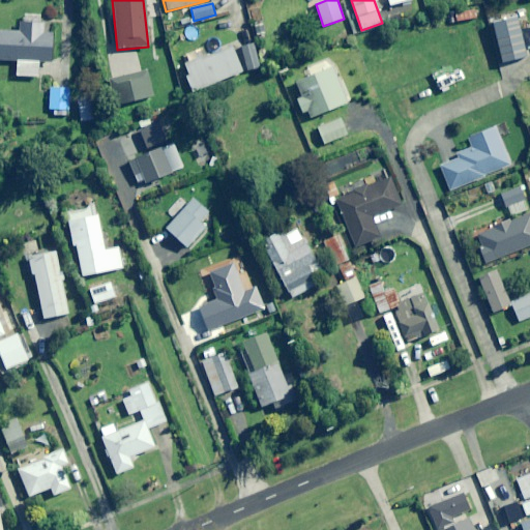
[(476,18),(473,8),(454,13),(457,23),(476,18)]
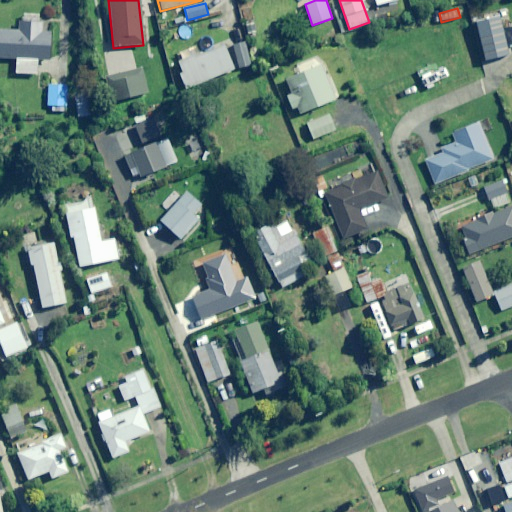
[(41,15),(21,14),(21,31),(0,30),(0,58),(16,59),(16,74),(38,74),(38,60),(48,60),(49,33),(40,33),(41,15)]
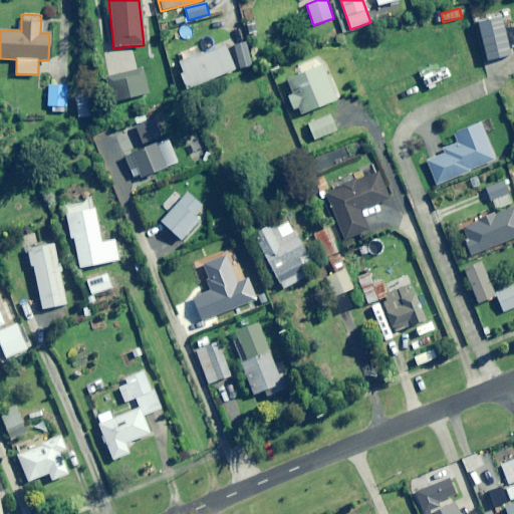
[(510,55),(501,17),(477,23),(486,61),(510,55)]
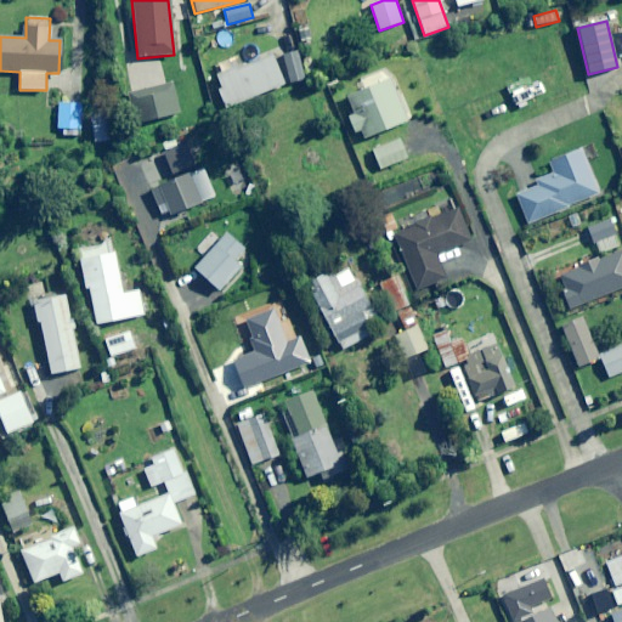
[(305,79),(297,50),(282,55),(290,83),(305,79)]
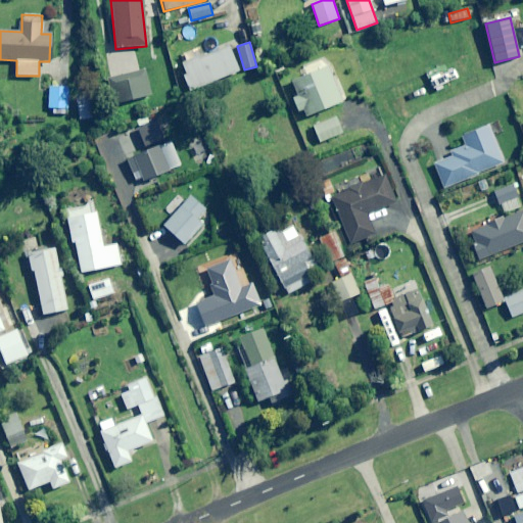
[(230,46),(183,64),(187,74),(183,75),(189,91),(239,72),(230,46)]
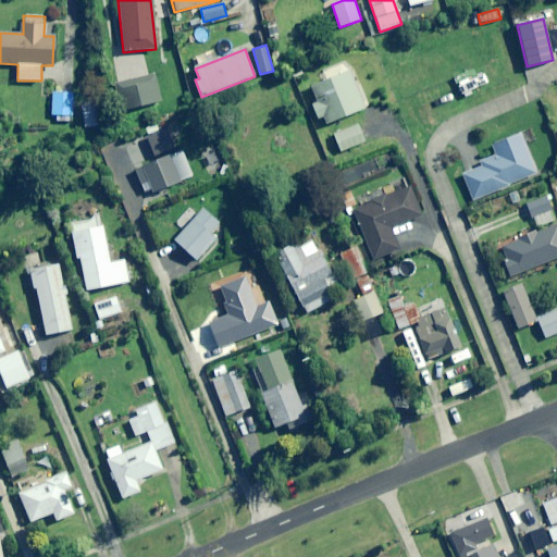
[(366,108),(348,66),(309,84),(318,102),(312,106),(318,120),(323,118),(326,124),(366,108)]
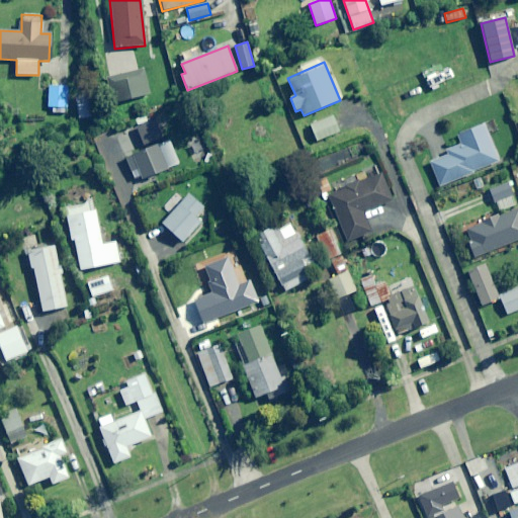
[(148,95),(142,71),(114,78),(120,102),(148,95)]
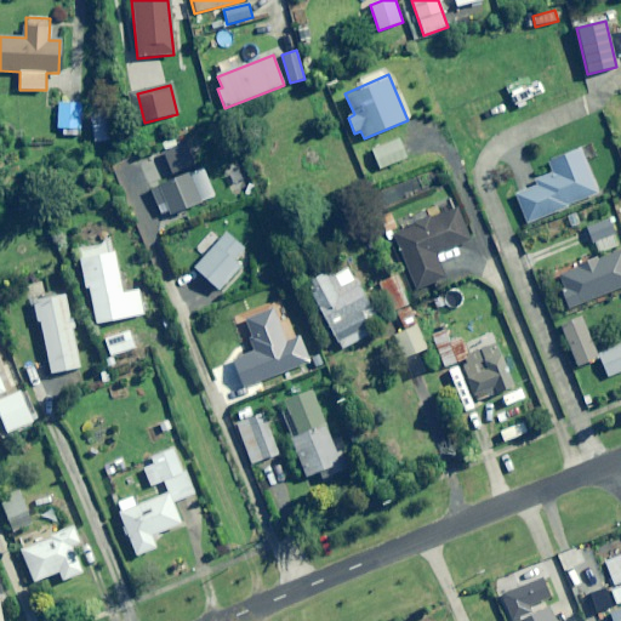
[(83,104),(57,103),(56,129),(64,129),(64,135),(80,136),(83,104)]
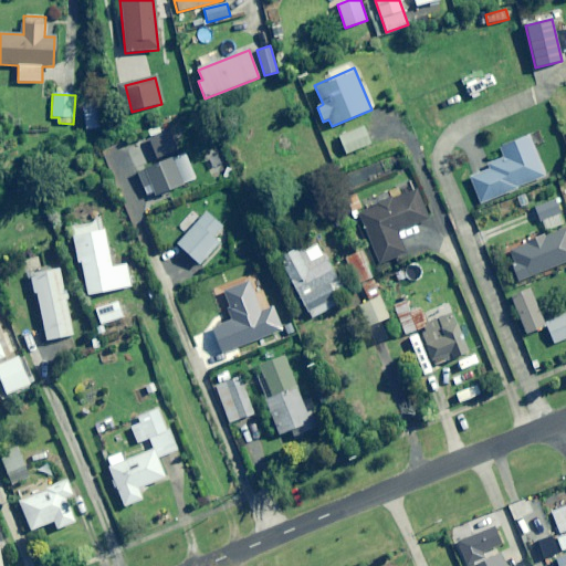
[(101,109),(84,111),(85,130),(102,128),(101,109)]
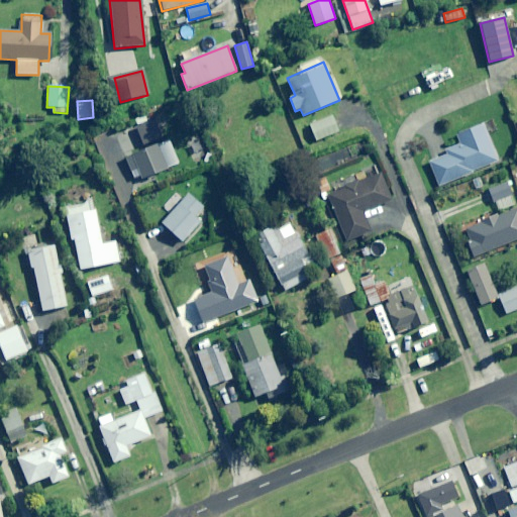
[(339,131),(332,116),(309,125),(316,141),(339,131)]
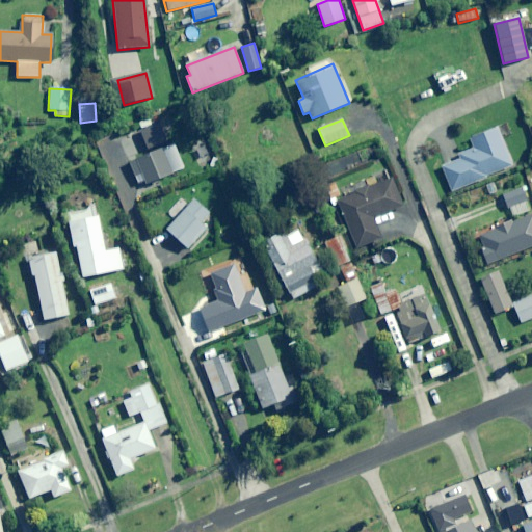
[(512,166),(497,127),(469,138),(473,149),(458,154),(460,160),(441,168),(451,192),(512,166)]
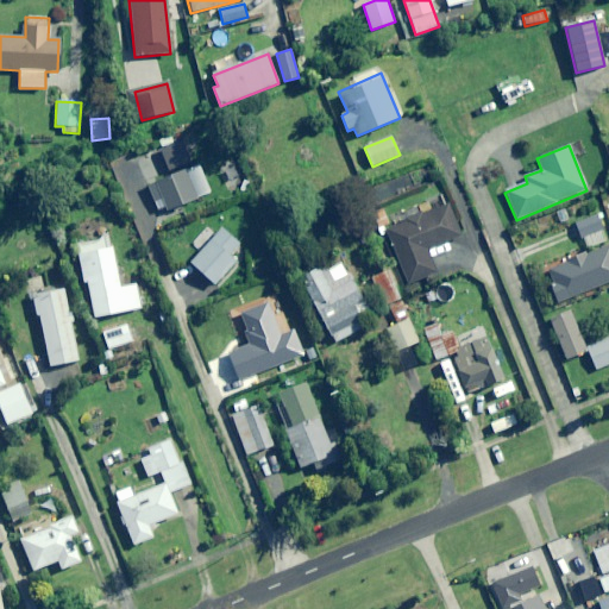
[(167,212),(213,192),(201,163),(148,186),(158,212),(165,209),(167,212)]
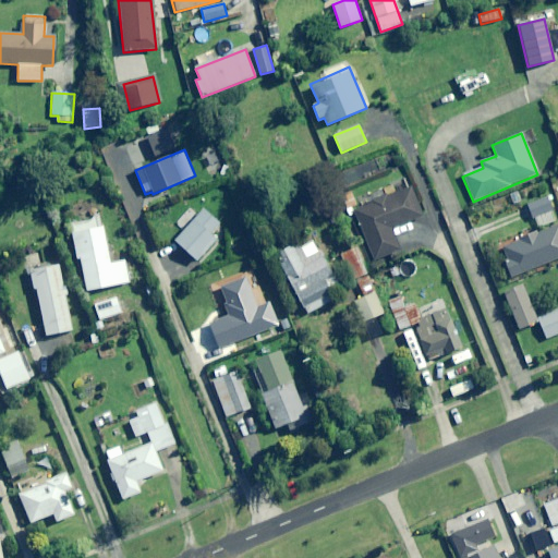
[(422,217),(410,189),(354,210),(373,261),(399,251),(390,229),(422,217)]
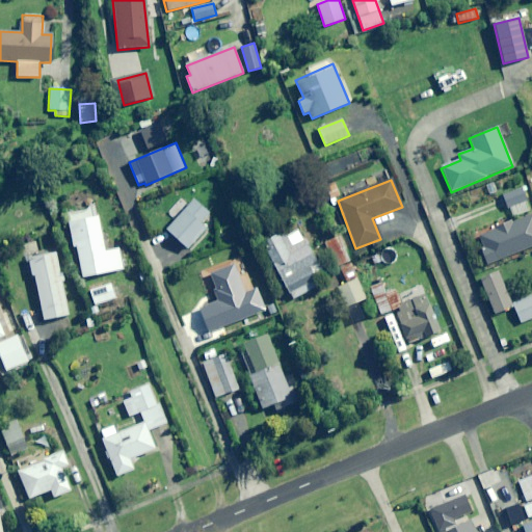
[(499,195),(509,220),(530,211),(520,187),(499,195)]
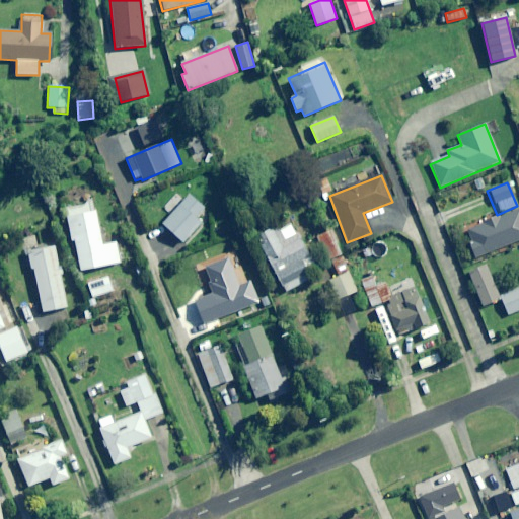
[(205,209),(190,195),(162,223),(182,243),(202,223),(197,218),(205,209)]
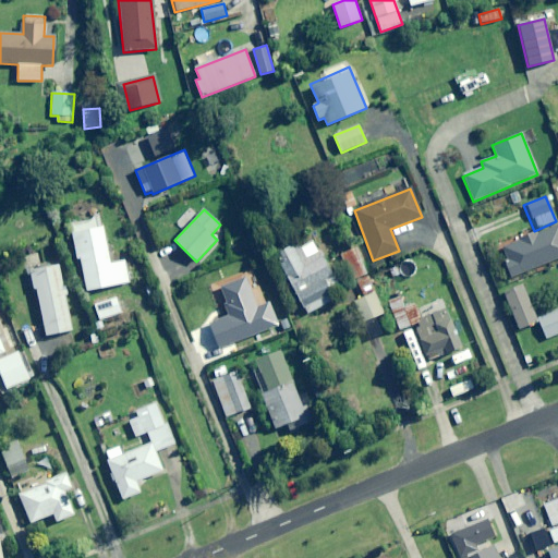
[(557,259),(557,225),(500,247),(511,278),(557,259)]
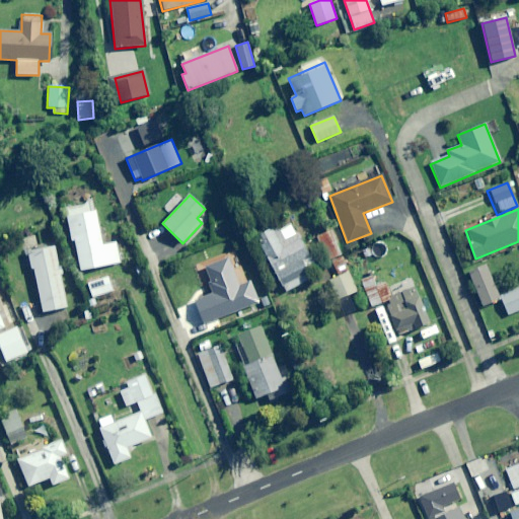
[(102,245),(95,212),(67,217),(72,241),(74,240),(80,272),(121,263),(117,242),(102,245)]
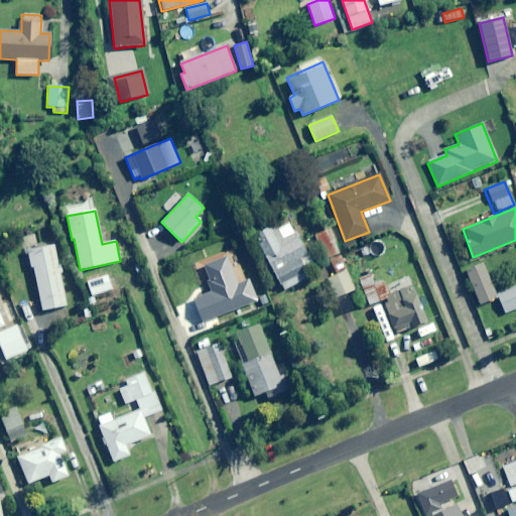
[(313,266),(290,222),(277,229),(275,224),(254,235),(283,290),(307,278),(303,271),(313,266)]
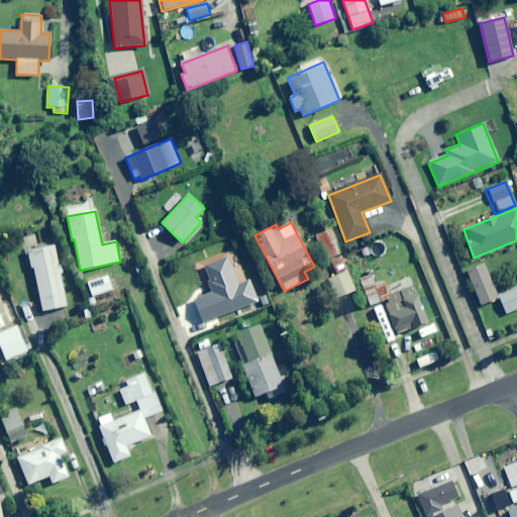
[(341,253),(331,230),(316,237),(325,260),(341,253)]
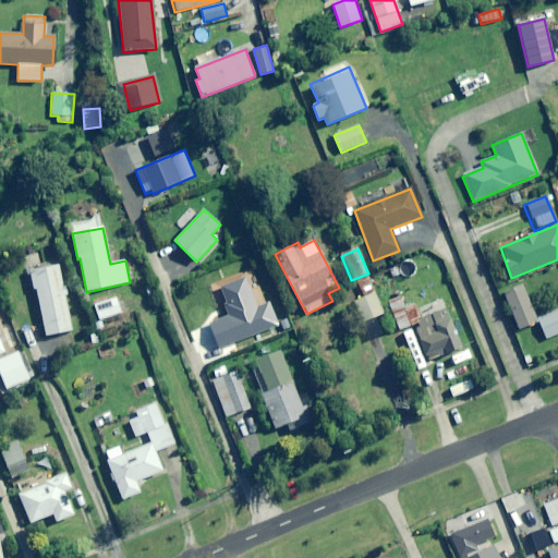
[(72,330),(58,266),(31,271),(45,337),(72,330)]
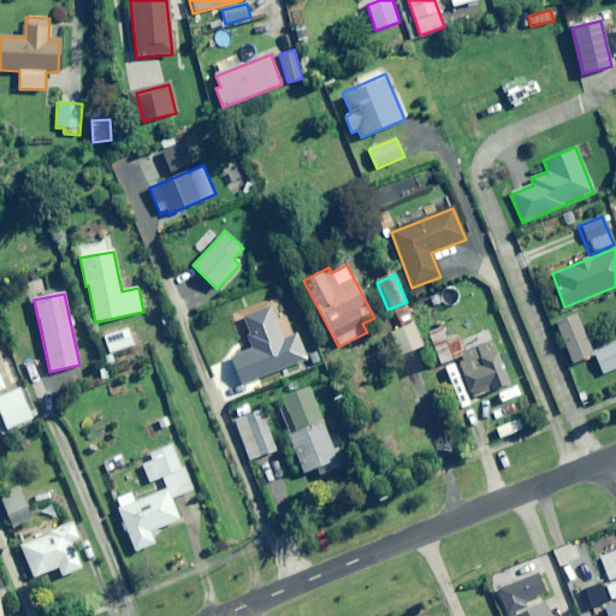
[(413,319),(407,306),(395,312),(401,324),(413,319)]
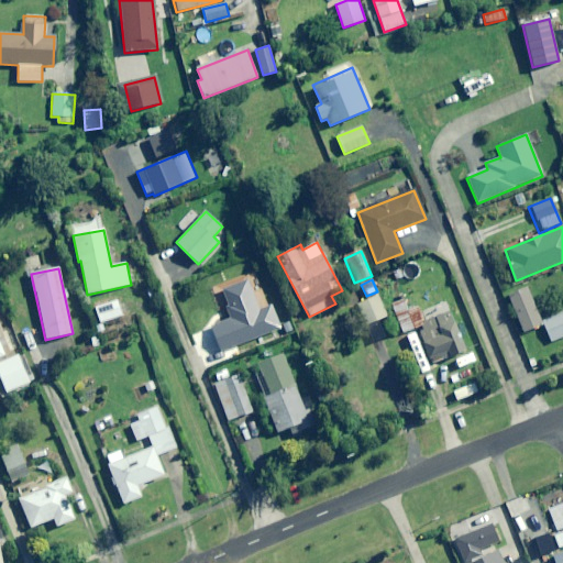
[(142,288),(147,301),(159,297),(154,284),(142,288)]
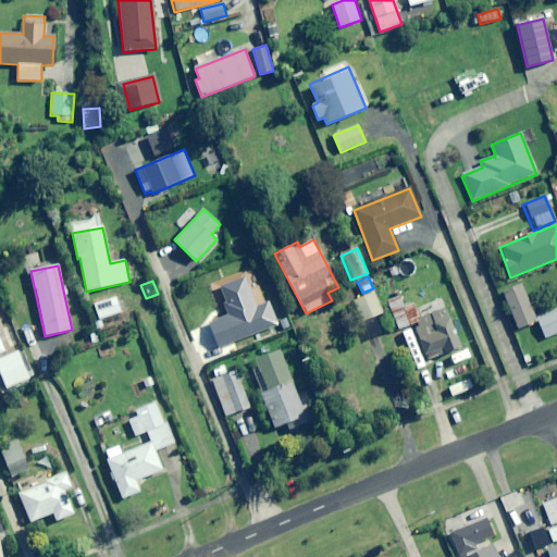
[(535,322),(521,285),(504,293),(518,330),(535,322)]
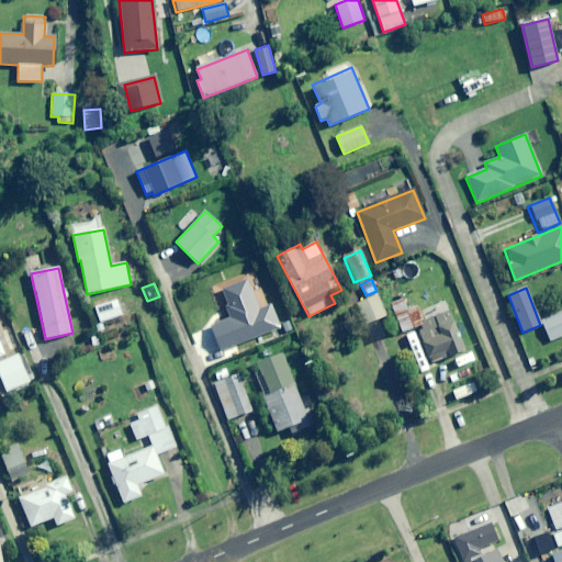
[(385,315),(377,295),(357,304),(367,325),(385,315)]
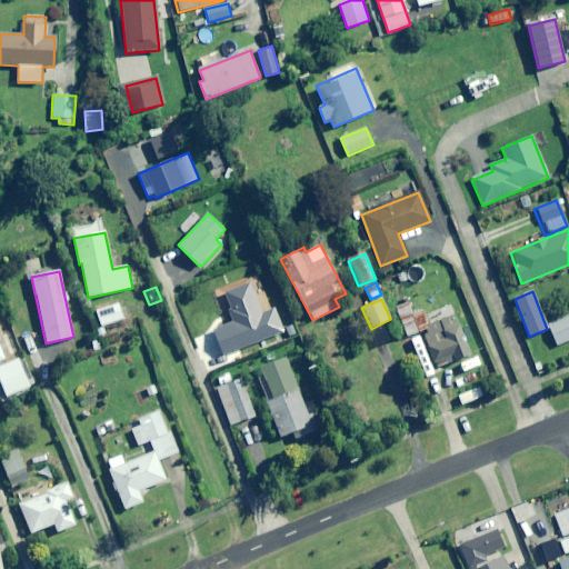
[(407,337),(427,329),(420,311),(412,315),(408,302),(396,307),(407,337)]
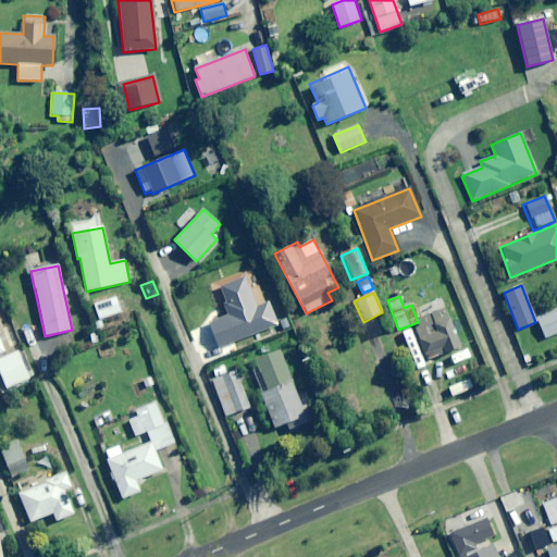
[(121,313),(116,297),(94,304),(99,320),(121,313)]
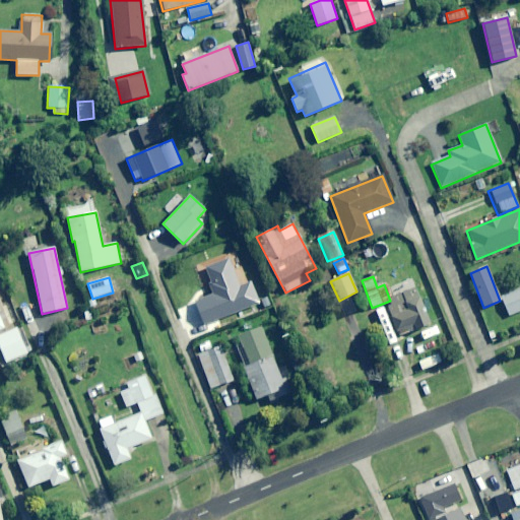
[(428,325),(414,288),(392,298),(394,303),(387,305),(398,335),(428,325)]
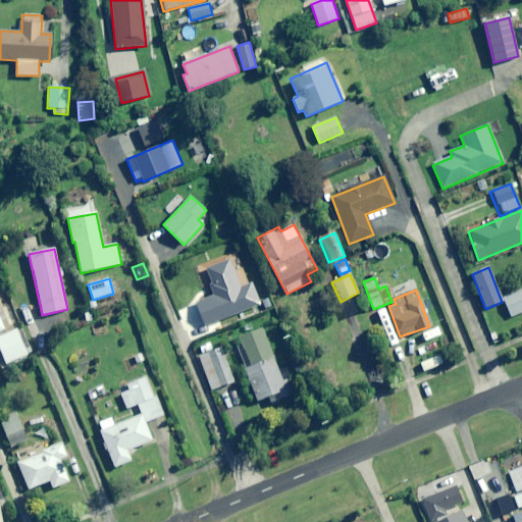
[(521,312),(521,290),(503,298),(511,317),(521,312)]
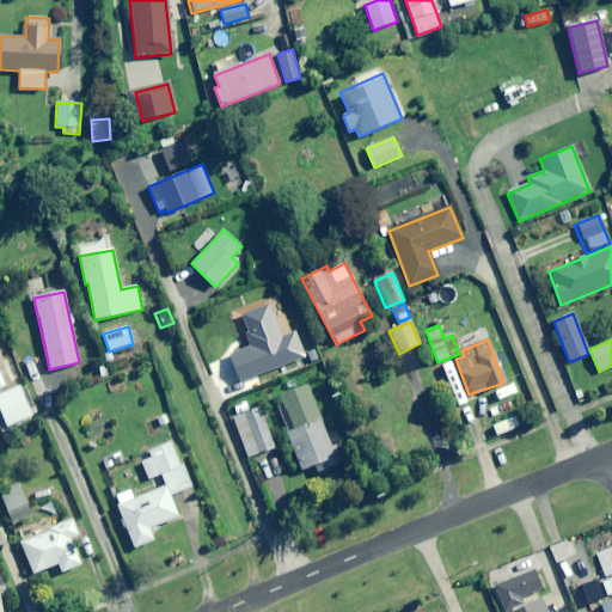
[(318,472),(336,466),(306,386),(281,396),(285,405),(279,408),(301,471),(316,465),(318,472)]
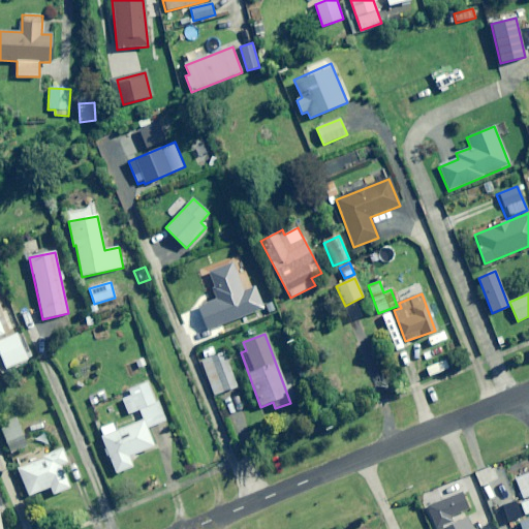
[(28,360),(18,335),(0,341),(0,354),(5,369),(28,360)]
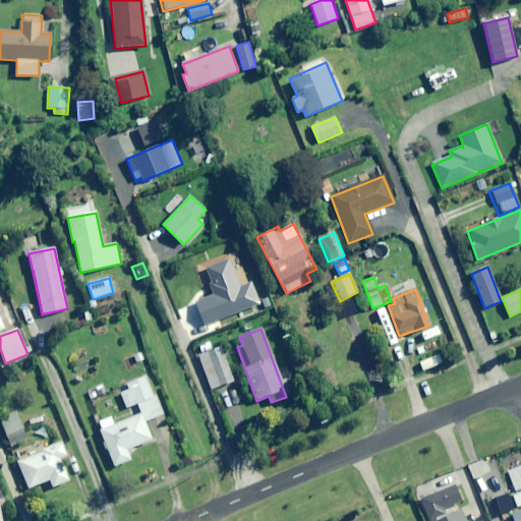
[(131,356),(134,365),(148,360),(145,351),(131,356)]
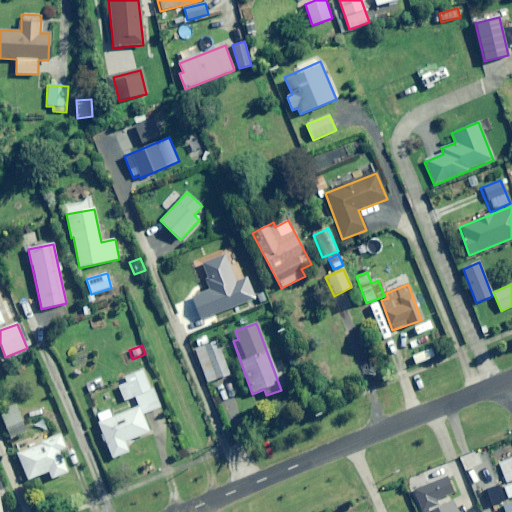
[(229,375),(220,349),(198,357),(207,383),(229,375)]
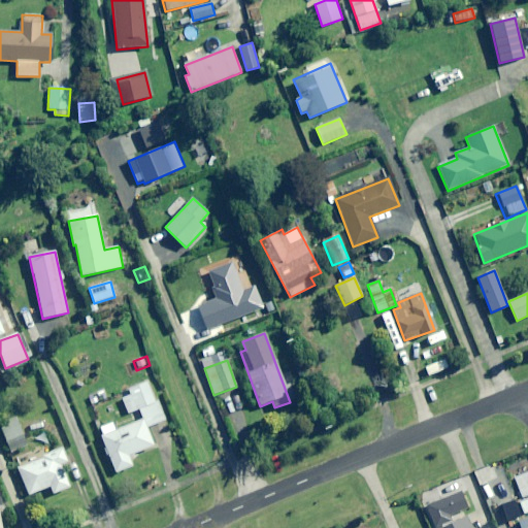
[(99,428),(111,462),(116,473),(135,466),(131,455),(154,447),(146,427),(164,421),(157,401),(155,402),(149,383),(129,390),(131,396),(122,399),(127,414),(140,408),(144,421),(116,431),(112,423),(99,428)]
